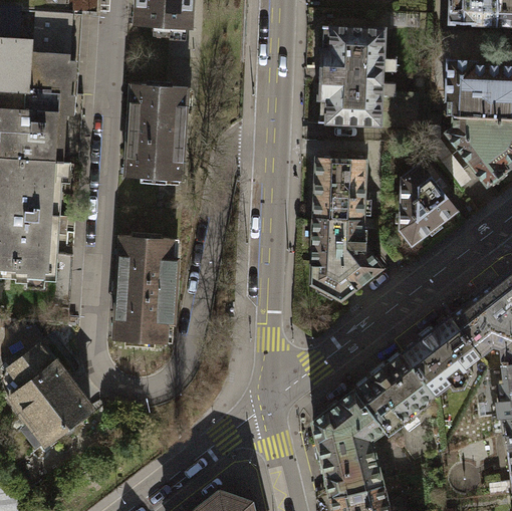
[(135,0),(133,26),(188,30),(189,0),(135,0)]
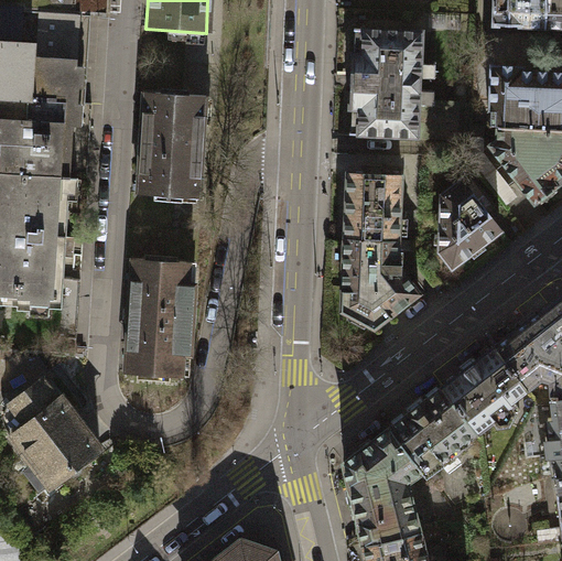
[(542,0),(494,0),(493,27),(542,29),(542,0)]
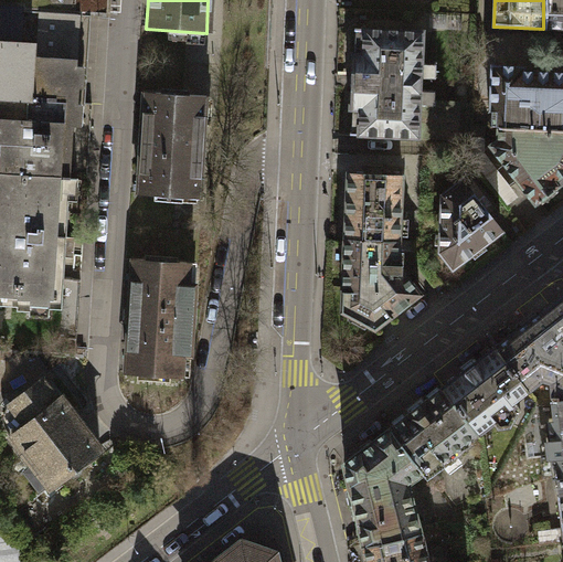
[(562,0),(543,0),(543,29),(562,29),(562,0)]
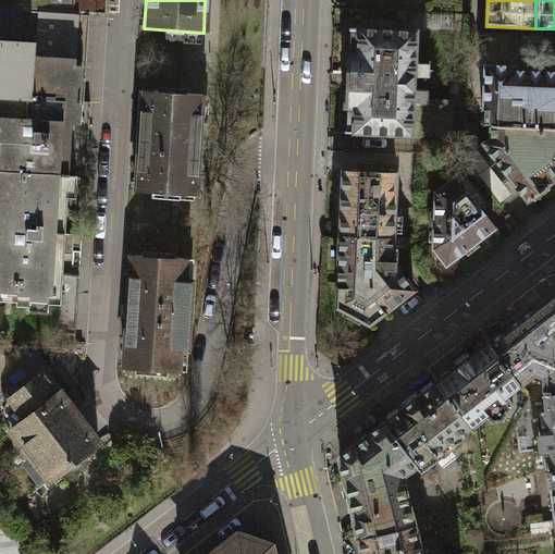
[(69,123),(75,15),(35,13),(33,46),(17,45),(19,13),(0,11),(0,171),(65,175),(69,123)]
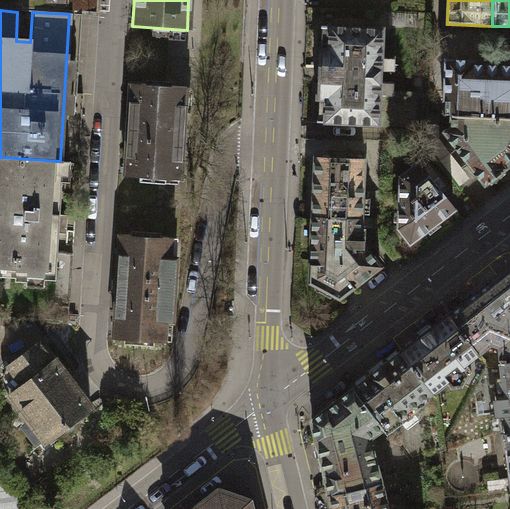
[(69,14),(63,113),(75,113),(81,15),(69,14)]
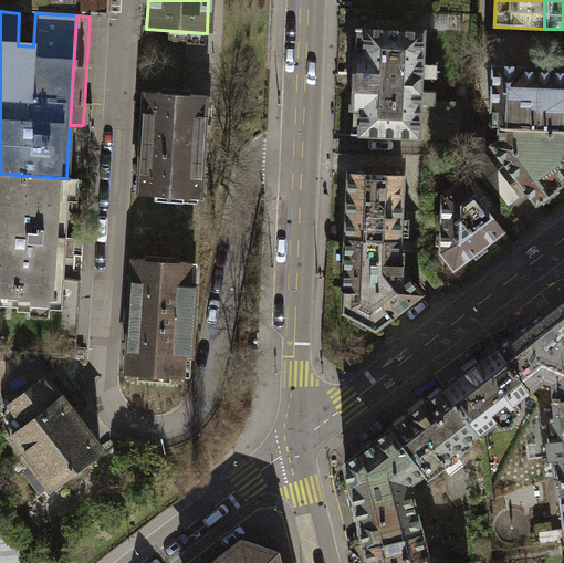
[(417,142),(417,103),(418,33),(362,32),(362,58),(352,58),(351,111),(357,112),(357,141),(417,142)]
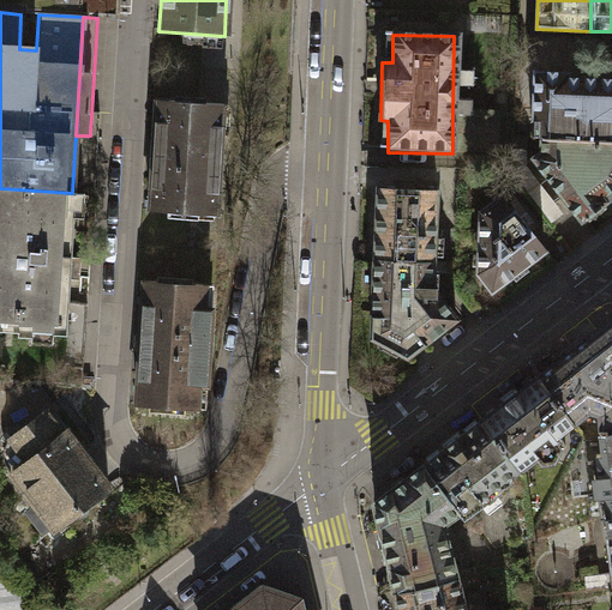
[(541,119),(539,142),(611,144),(611,83),(565,82),(567,72),(534,72),(531,122),(541,119)]
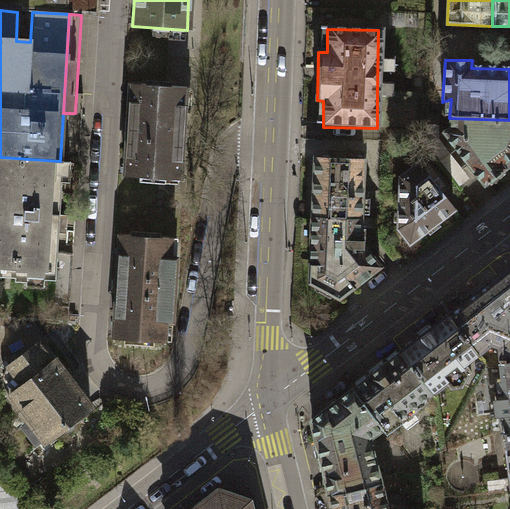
[(128,87),(123,176),(179,179),(184,90),(128,87)]
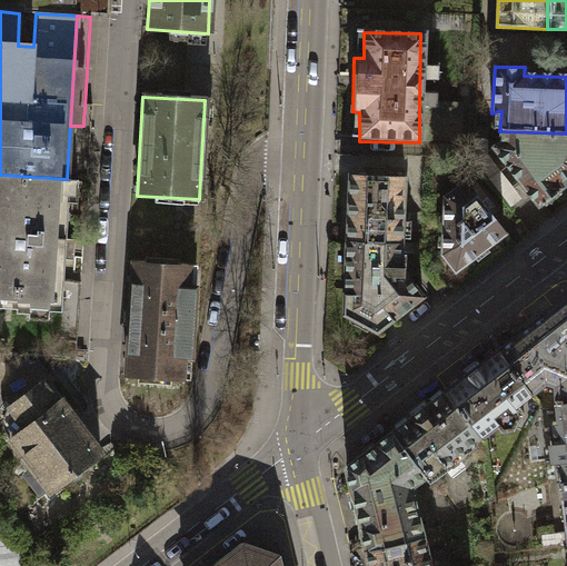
[(419,103),(419,142),(460,142),(460,103),(419,103)]
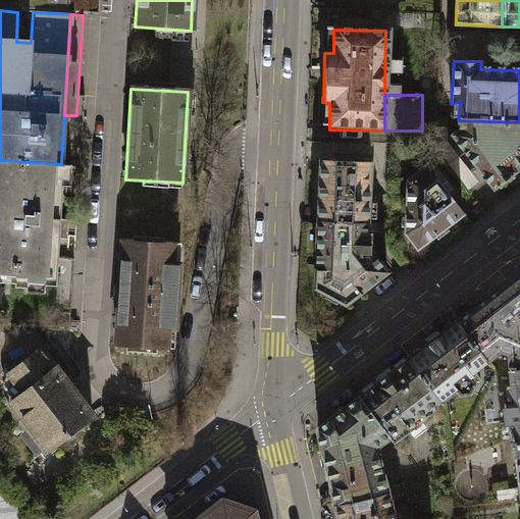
[(519,166),(519,122),(458,120),(458,131),(451,137),(494,190),(519,167),(519,166)]
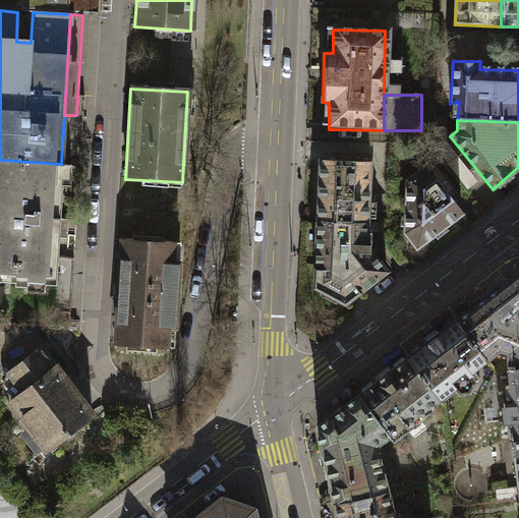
[(24,287),(27,287),(53,289),(61,164),(0,160),(0,284),(11,285),(11,286),(24,287)]
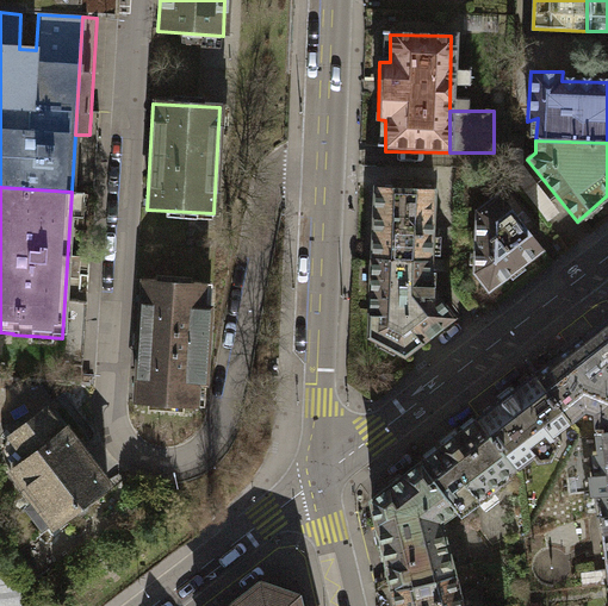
[(372,191),(370,260),(427,262),(429,193),(372,191)]
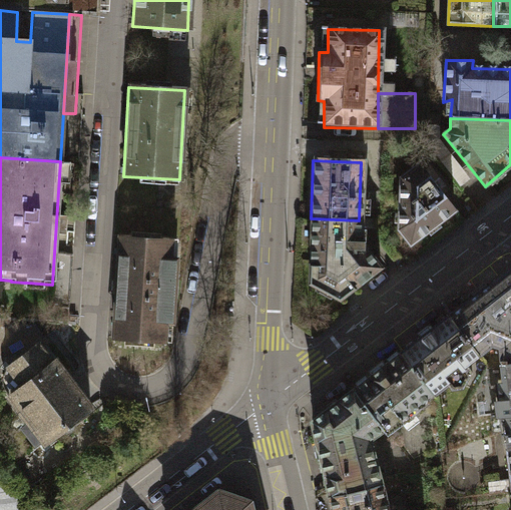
[(417,164),(400,176),(397,233),(408,246),(452,210),(417,164)]
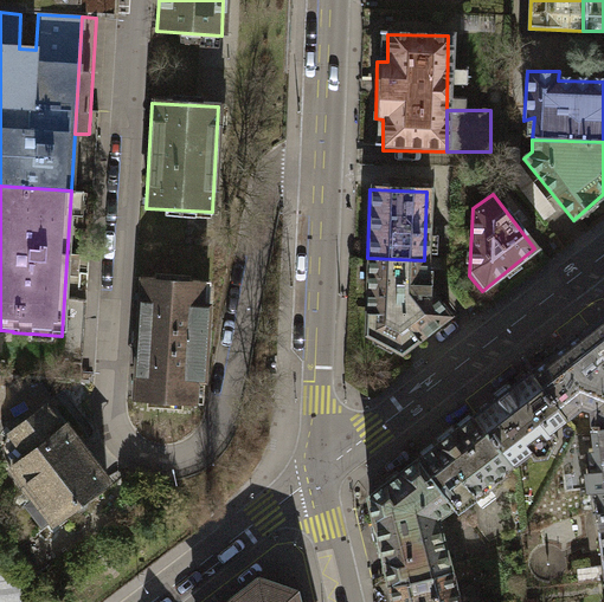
[(423,285),(424,260),(367,258),(365,336),(402,353),(448,317),(429,295),(428,285),(423,285)]
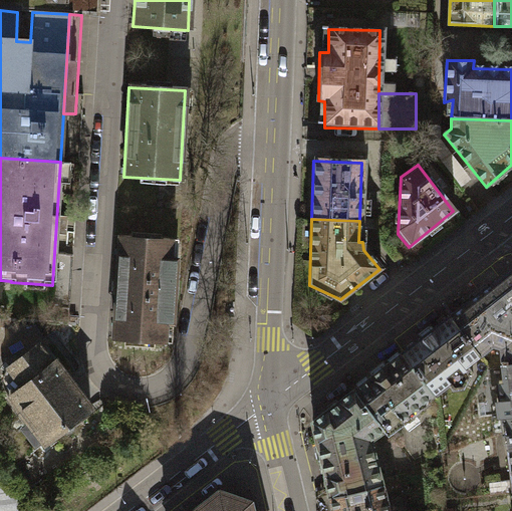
[(168,241),(119,238),(112,339),(162,342),(164,323),(171,324),(175,262),(167,261),(168,241)]
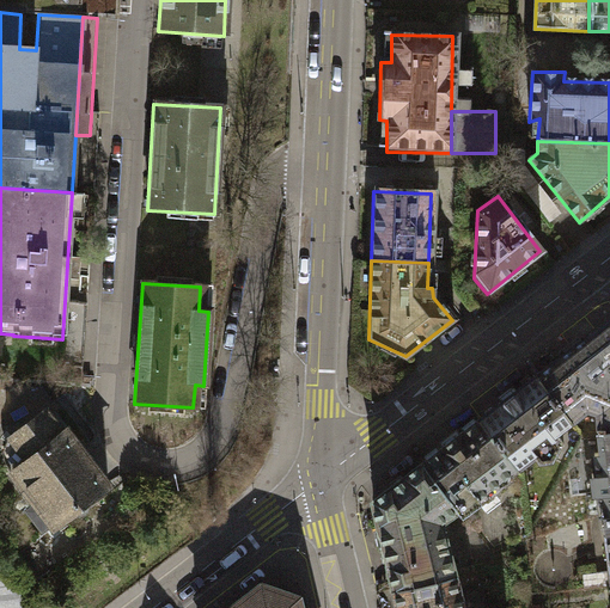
[(609,319),(534,373),(571,419),(586,407),(595,411),(597,430),(609,428),(609,319)]
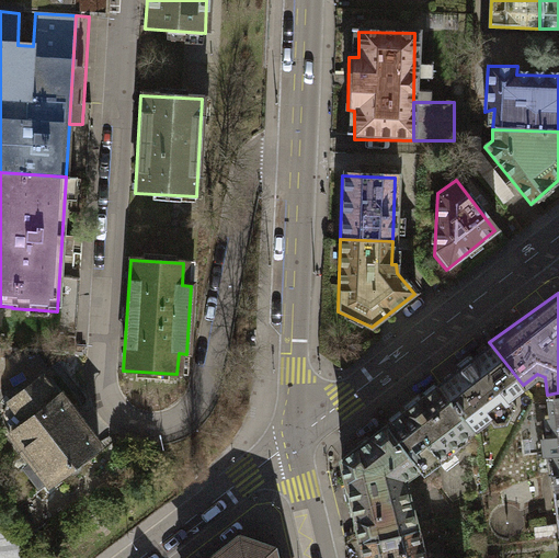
[(508,396),(523,385),(489,342),(436,382),(471,428),(510,398),(508,396)]
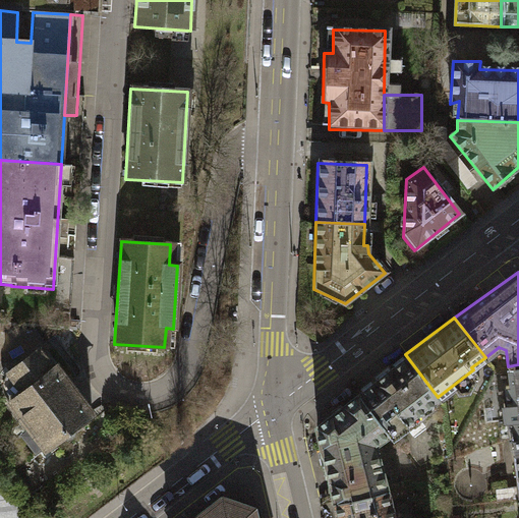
[(46,450),(91,414),(54,367),(50,371),(36,351),(4,377),(1,384),(1,392),(5,403),(46,450)]
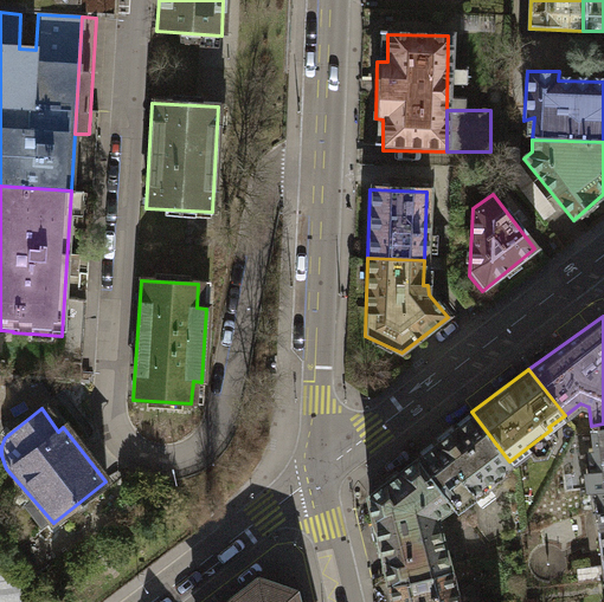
[(468,492),(509,461),(471,412),(415,455),(451,503),(467,490),(468,492)]
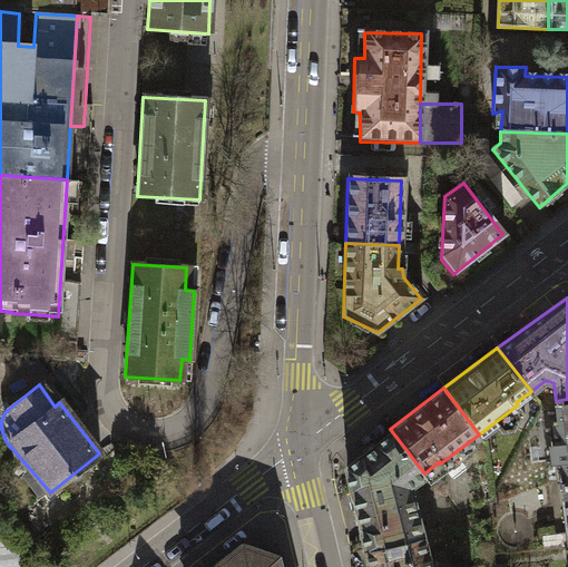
[(567,399),(556,401),(558,420),(550,421),(552,440),(548,440),(551,460),(556,459),(558,479),(560,479),(567,477),(567,399)]
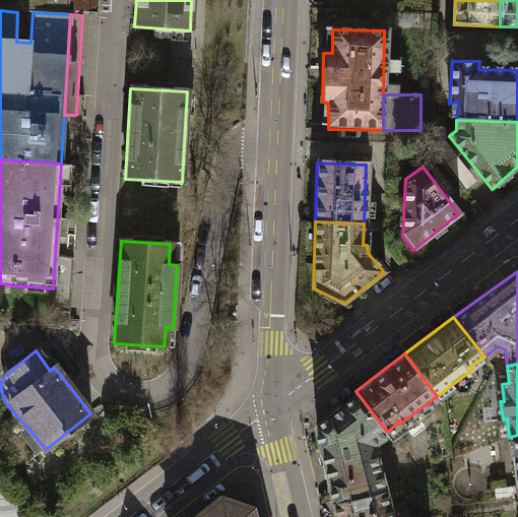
[(373,442),(387,432),(355,391),(313,425),(330,500),(383,488),(373,442)]
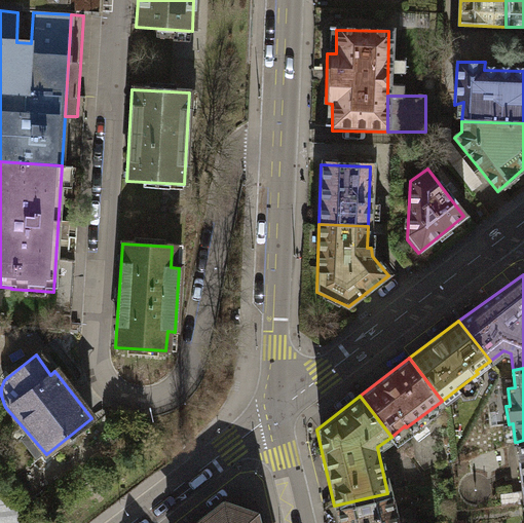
[(334,506),(338,522),(395,522),(387,493),(334,506)]
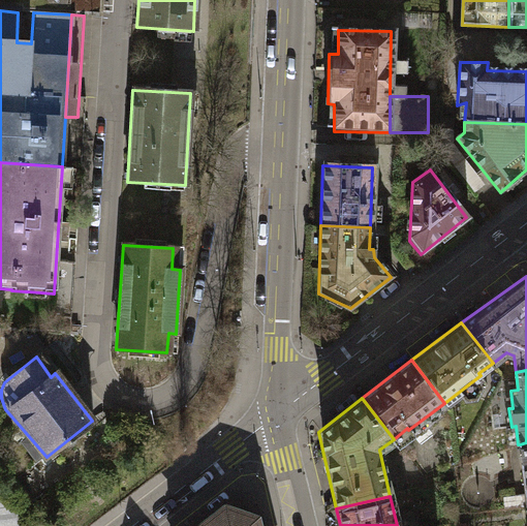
[(221,511),(200,525),(253,525),(252,521),(221,511)]
